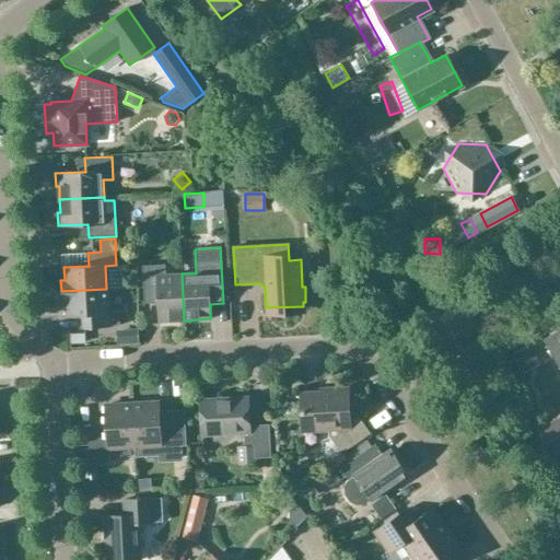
[(184,321),(182,273),(165,275),(164,264),(141,266),(143,293),(156,292),(158,322),(184,321)]
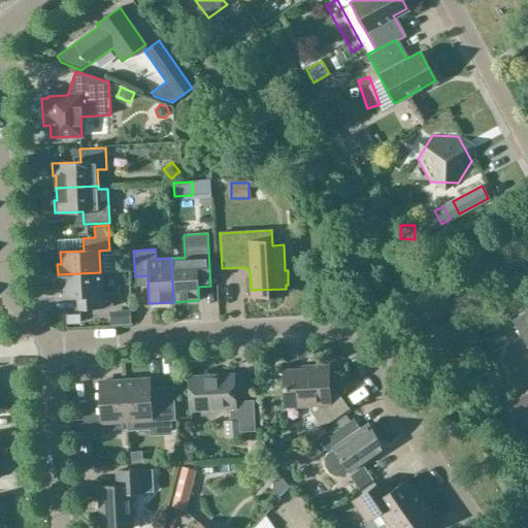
[(100,272),(58,274),(59,285),(62,285),(62,297),(76,296),(77,308),(87,308),(113,306),(112,293),(102,294),(100,272)]
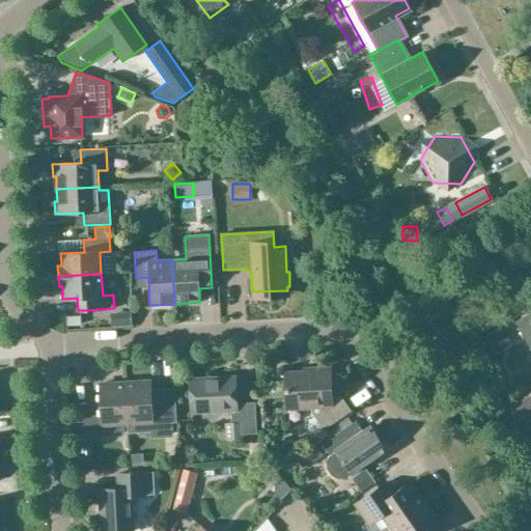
[(530,350),(530,314),(515,323),(530,352),(530,350)]
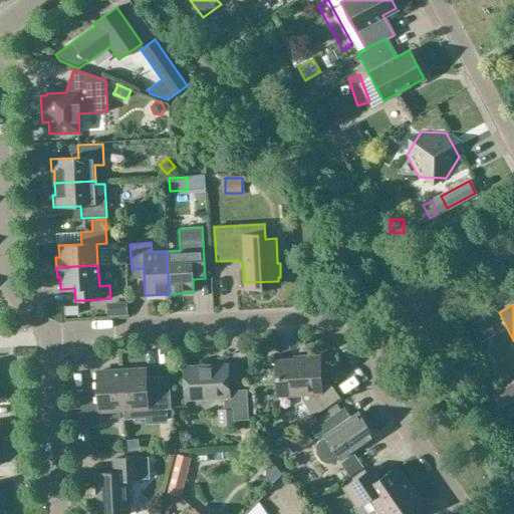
[(77,305),(65,306),(66,314),(78,314),(77,305)]
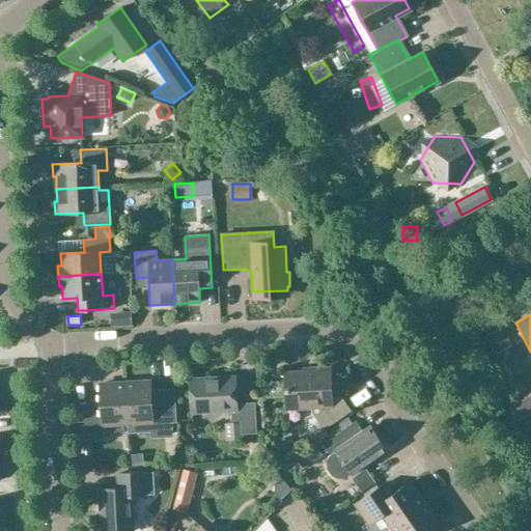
[(487,336),(497,354),(512,344),(502,327),(487,336)]
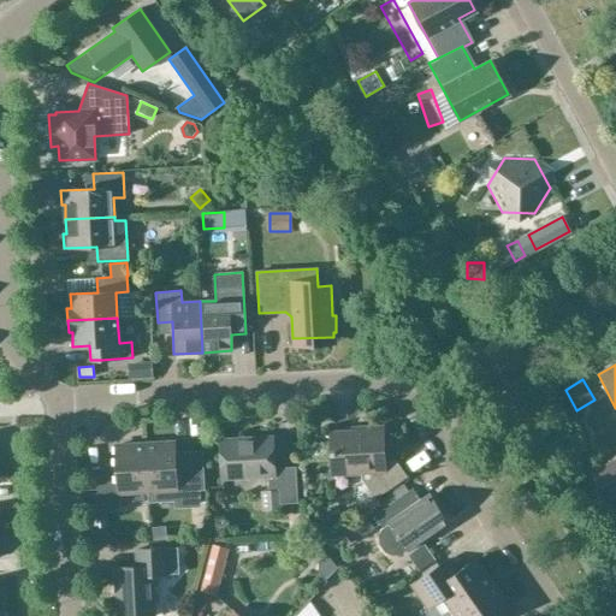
[(332,461),(333,477),(363,475),(363,480),(375,499),(408,477),(396,460),(384,460),(383,426),(365,427),(366,430),(331,432),(331,445),(332,461)]
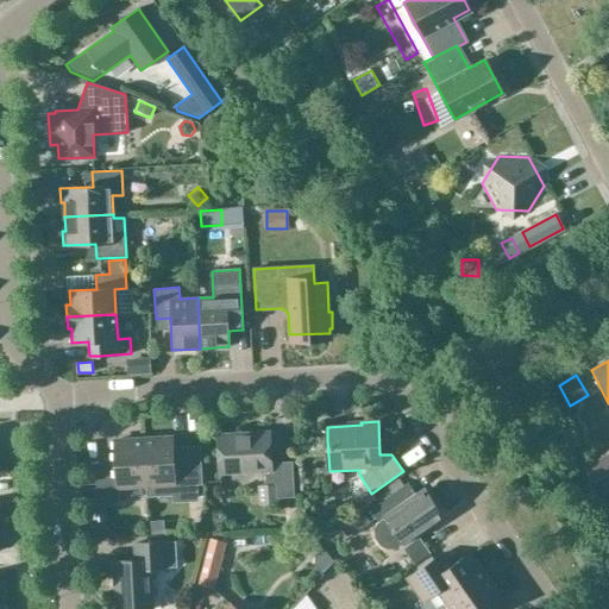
[(276,484),(276,498),(294,497),(292,462),(270,463),(269,432),(217,435),(219,473),(264,470),(265,484),(276,484)]
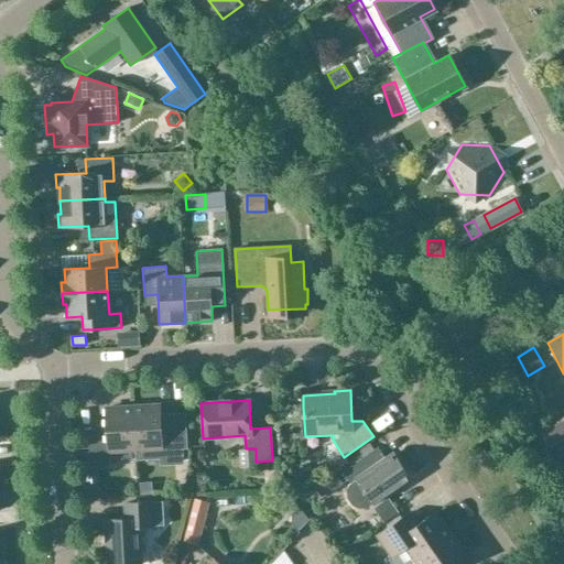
[(160,405),(132,407),(134,449),(136,449),(137,461),(160,459),(160,465),(184,464),(183,448),(187,448),(185,414),(165,415),(165,419),(160,419),(160,405)]
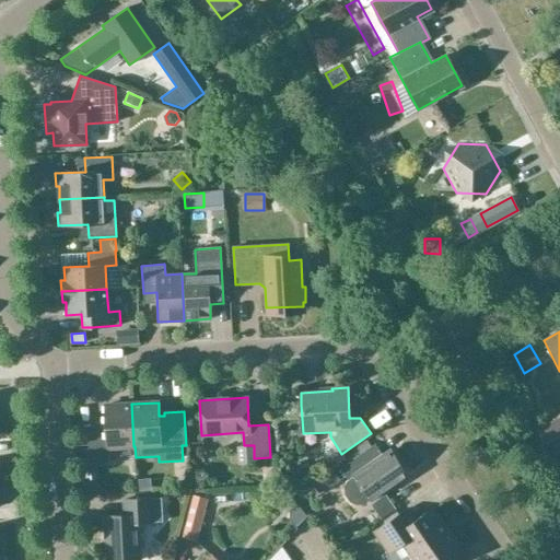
[(133,446),(131,404),(104,405),(106,433),(86,434),(89,463),(108,462),(108,447),(133,446)]
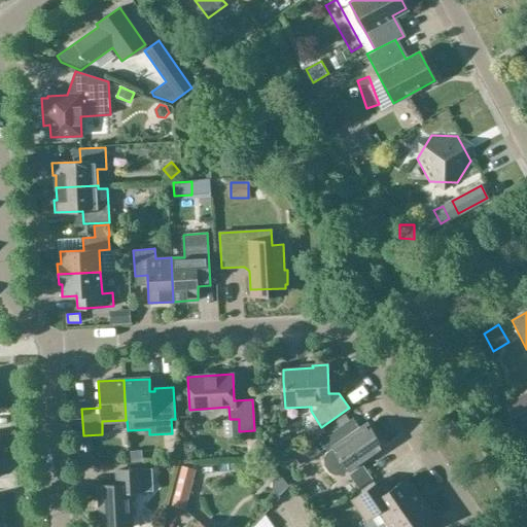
[(247,386),(251,395),(268,388),(265,380),(247,386)]
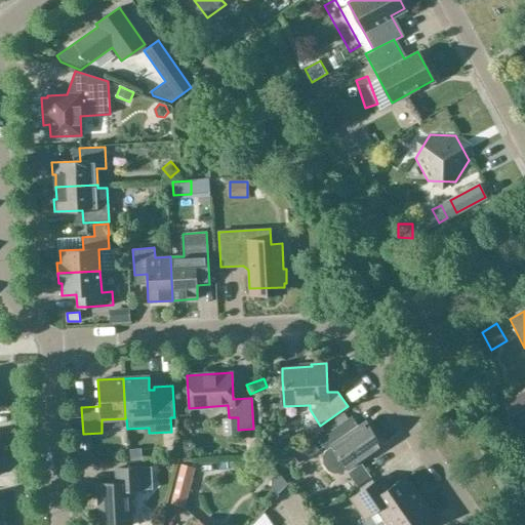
[(517,394),(505,401),(510,409),(512,413),(524,407),(517,394)]
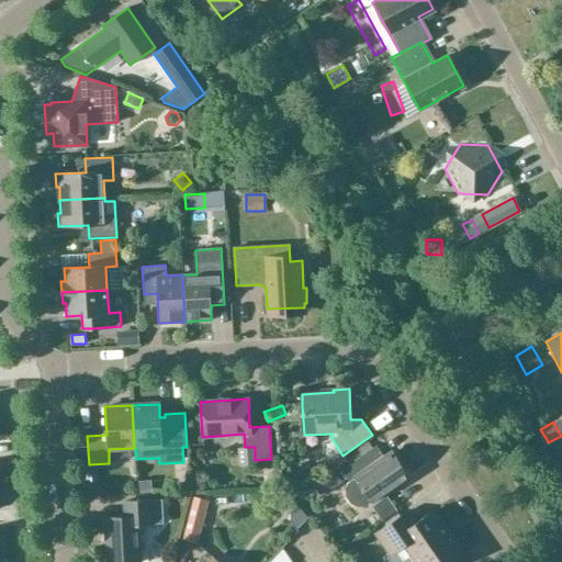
[(375,446),(372,448),(369,441),(336,463),(340,470),(349,483),(346,490),(347,497),(350,503),(358,506),(364,505),(371,501),(371,502),(408,475),(392,452),(384,458),(375,446)]
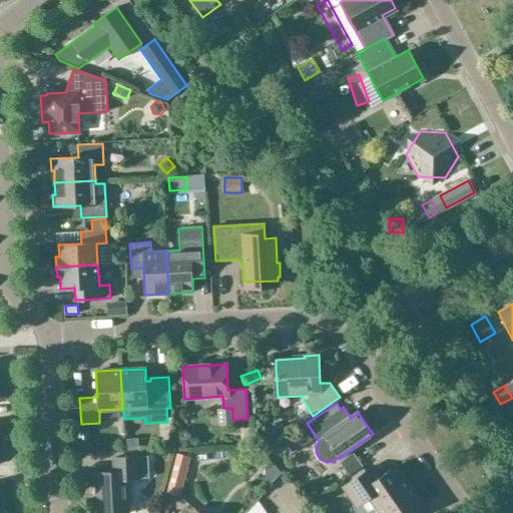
[(432,415),(437,423),(445,417),(440,409),(432,415)]
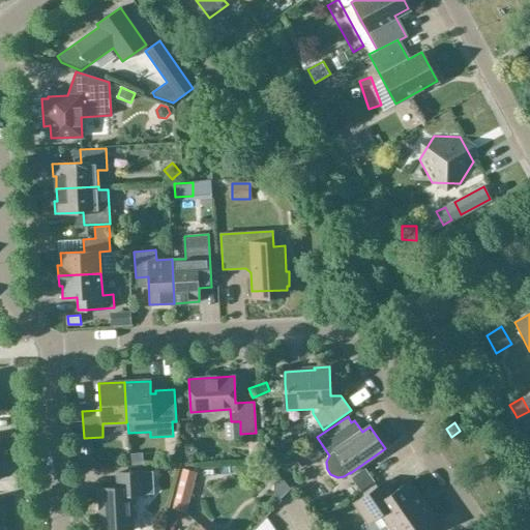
[(249,444),(249,459),(261,459),(261,443),(249,444)]
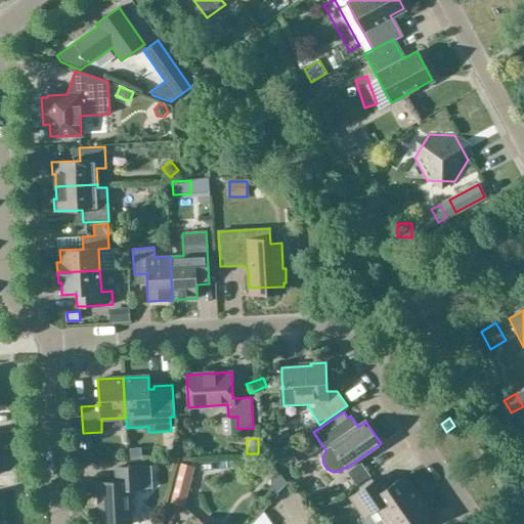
[(304,439),(282,444),(286,456),(307,451),(304,439)]
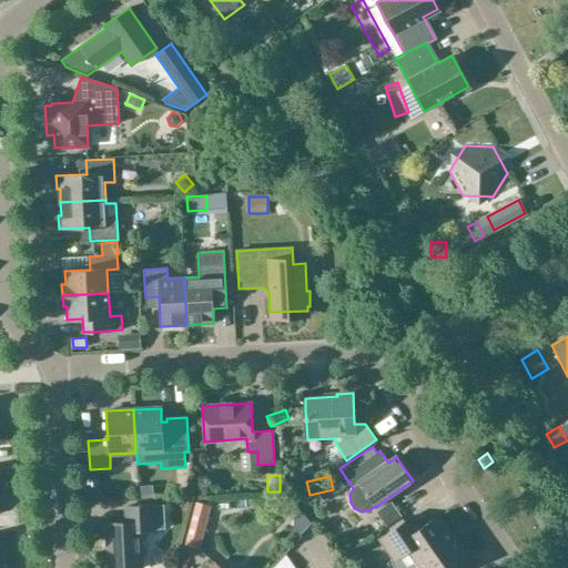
[(153,498),(153,486),(141,486),(141,498),(153,498)]
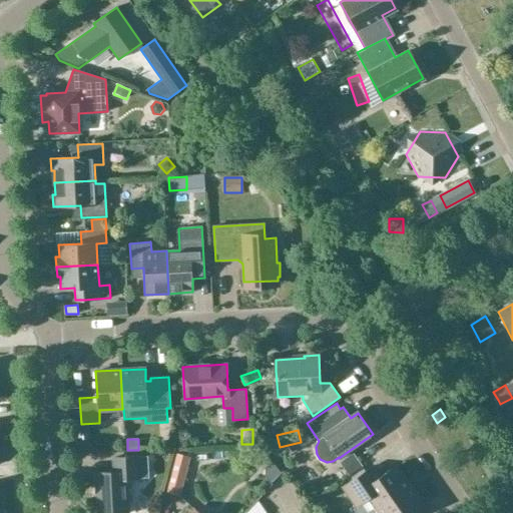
[(165,492),(180,495),(190,457),(175,453),(165,492)]
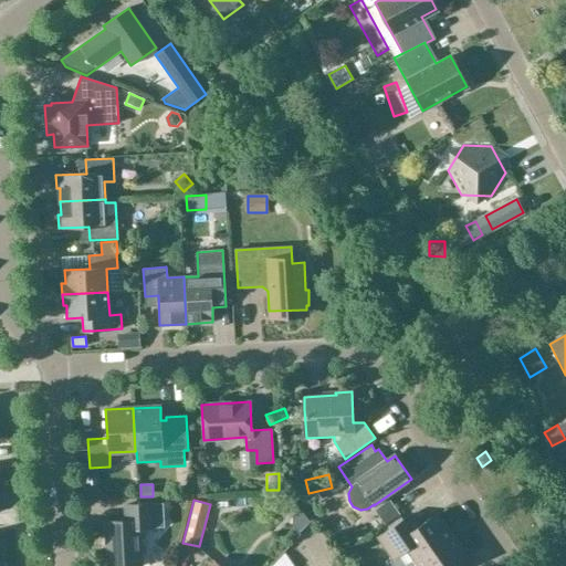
[(385,525),(400,514),(391,502),(376,512),(385,525)]
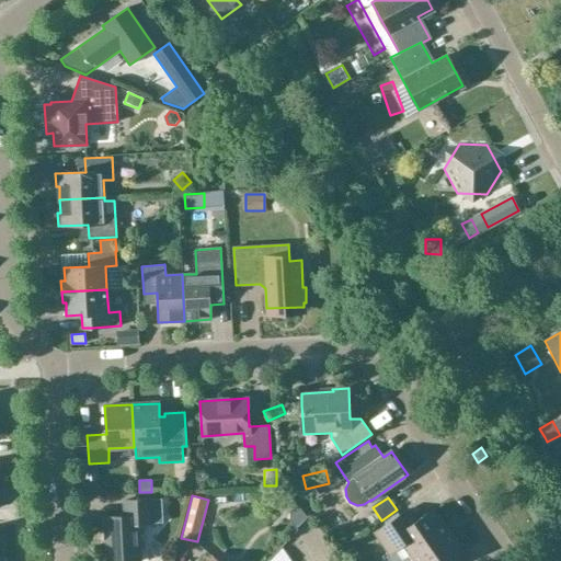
[(140,560),(138,524),(162,523),(161,499),(128,500),(129,515),(105,517),(106,560),(140,560)]
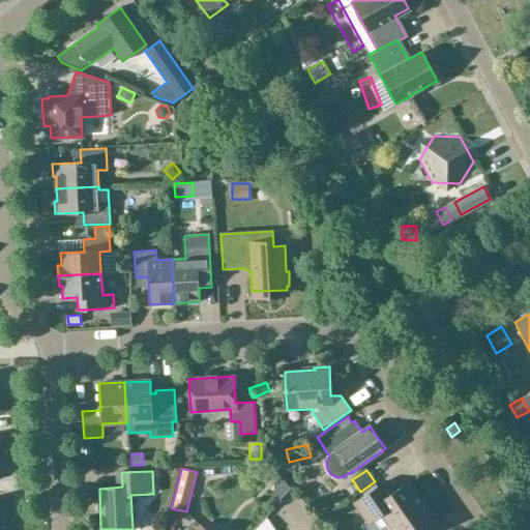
[(291,490),(281,479),(274,484),(274,494),(280,500),(291,490)]
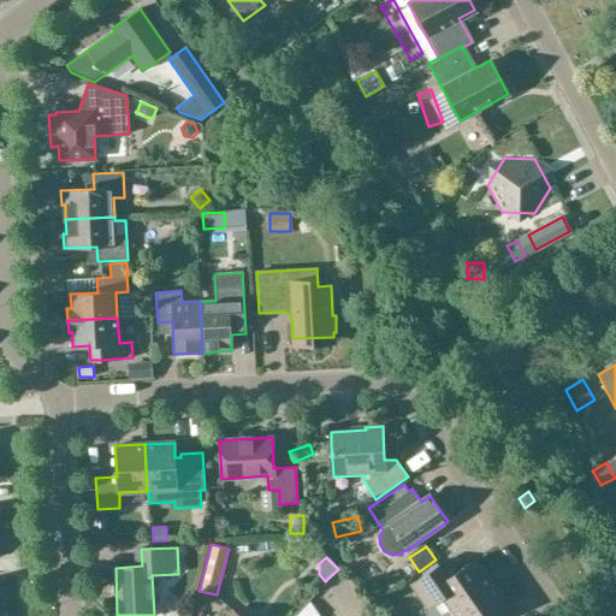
[(438,566),(412,585),(427,606),(427,611),(427,615),(445,615),(491,584),(474,560),(456,572),(448,560),(438,566)]
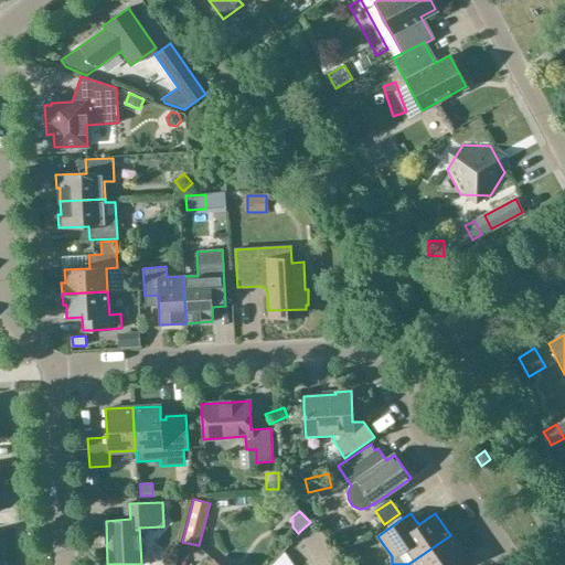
[(450,535),(408,564),(456,564),(466,558),(450,535)]
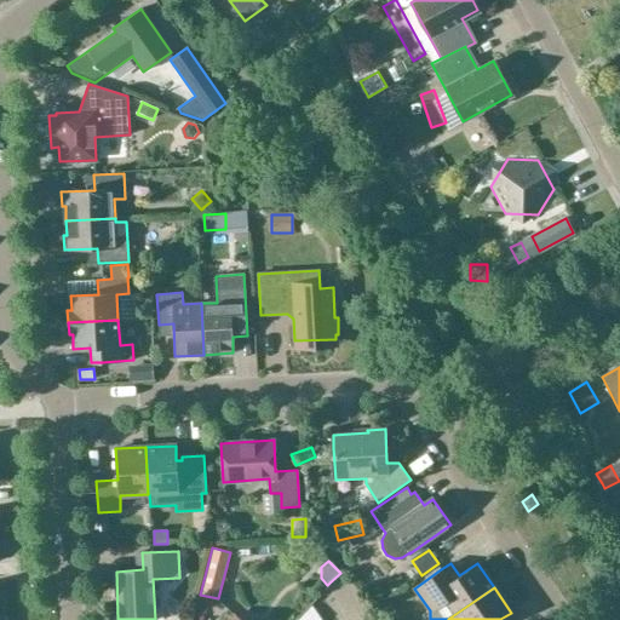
[(389,602),(375,612),(382,619),(388,619),(392,618),(394,609),(389,602)]
